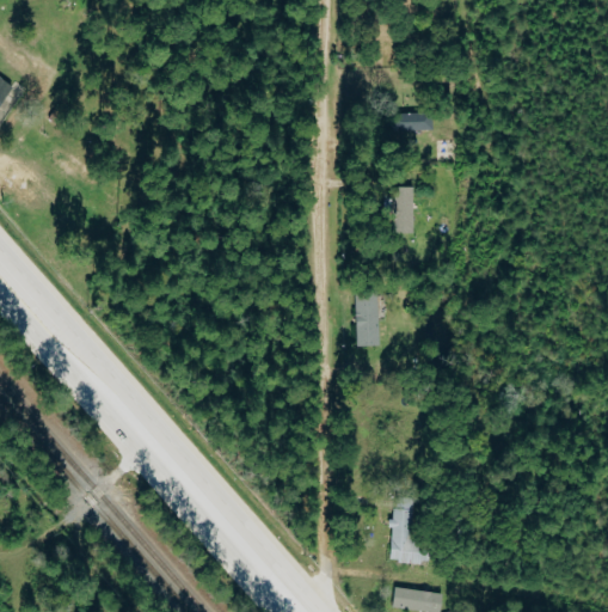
[(0,103),(13,86),(0,75),(0,103)]
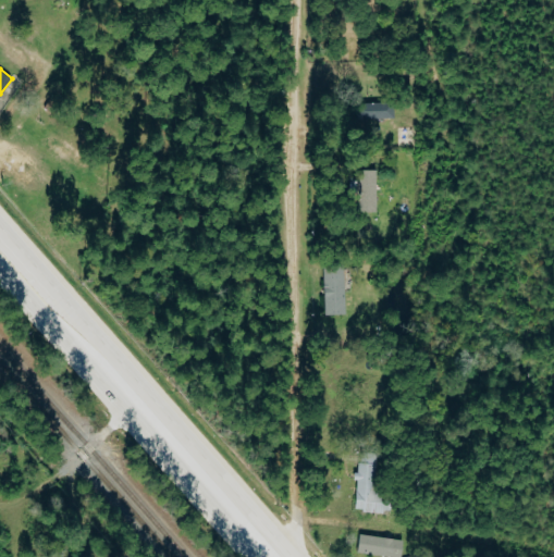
[(395,102),(357,103),(357,120),(395,119),(395,102)]
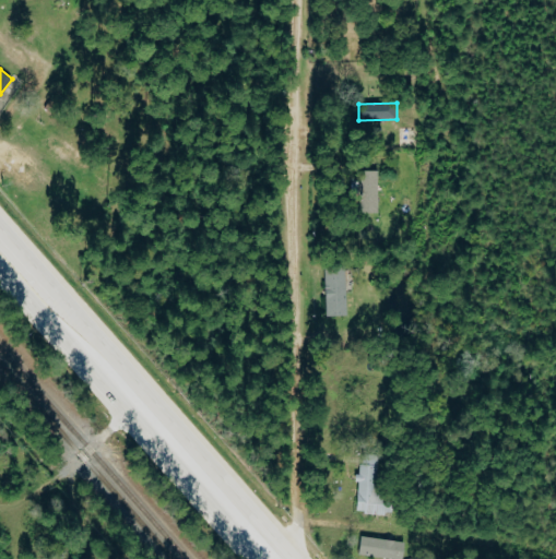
[(358,213),(378,214),(379,171),(359,170),(358,213)]
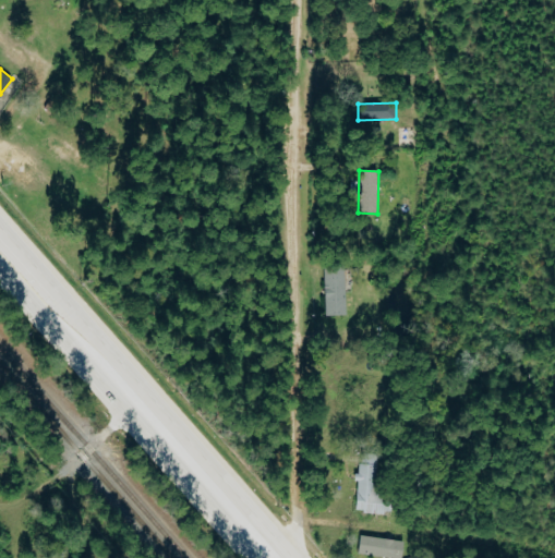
[(346,315),(345,265),(324,265),(325,316),(346,315)]
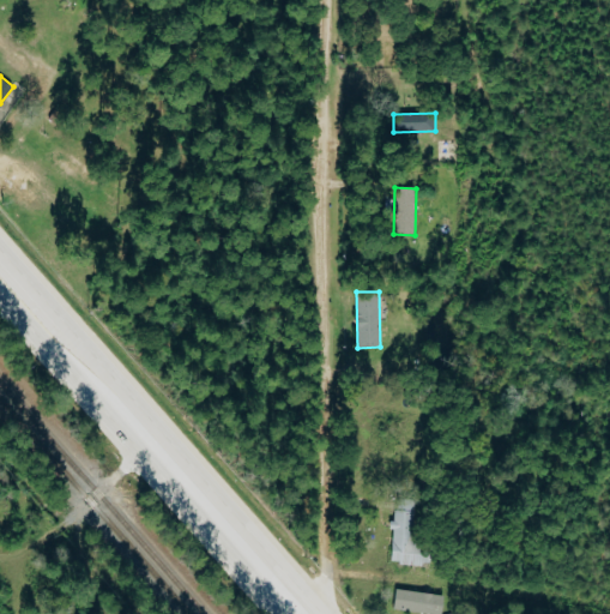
[(422,565),(423,549),(409,549),(411,500),(397,500),(394,522),(393,521),(391,564),(422,565)]
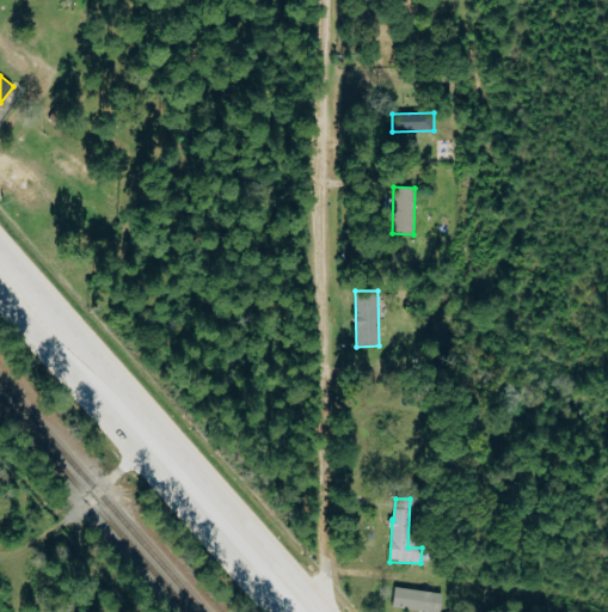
[(392,606),(425,611),(440,611),(443,595),(395,586),(392,606)]
